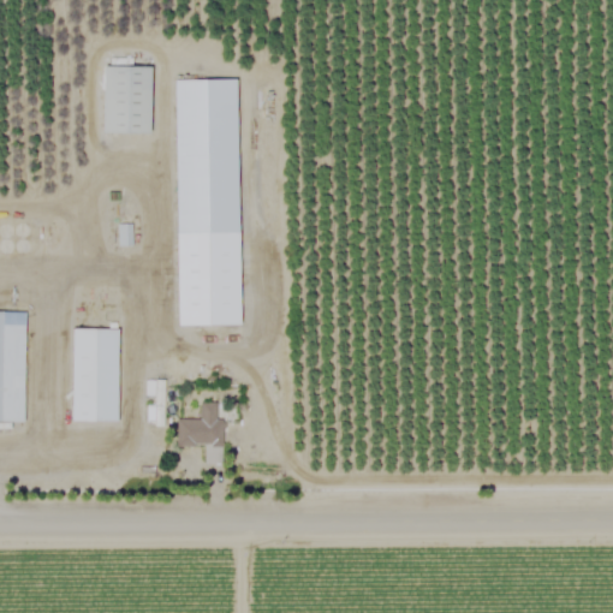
[(152,134),(153,67),(106,66),(105,132),(152,134)]
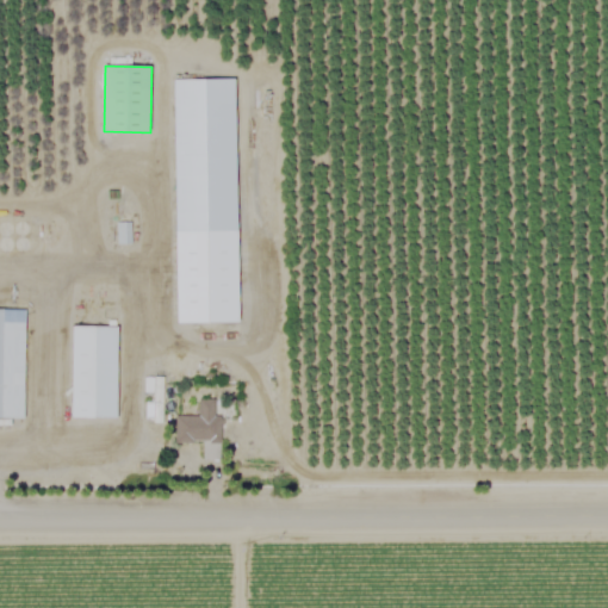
[(240,322),(236,79),(175,80),(179,323),(240,322)]
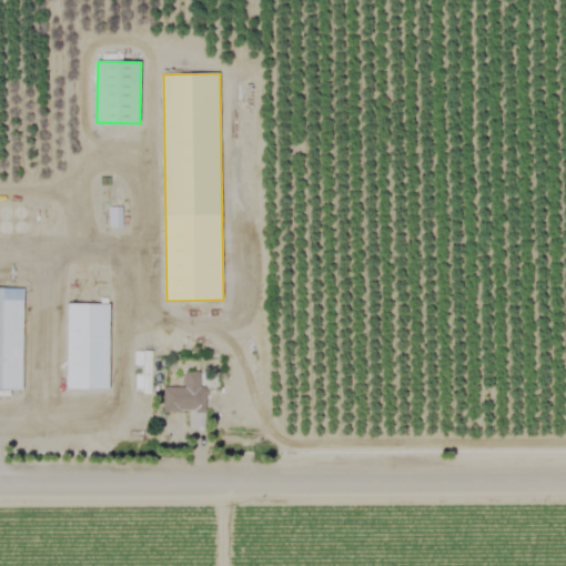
[(108,208),(109,228),(122,228),(121,208),(108,208)]
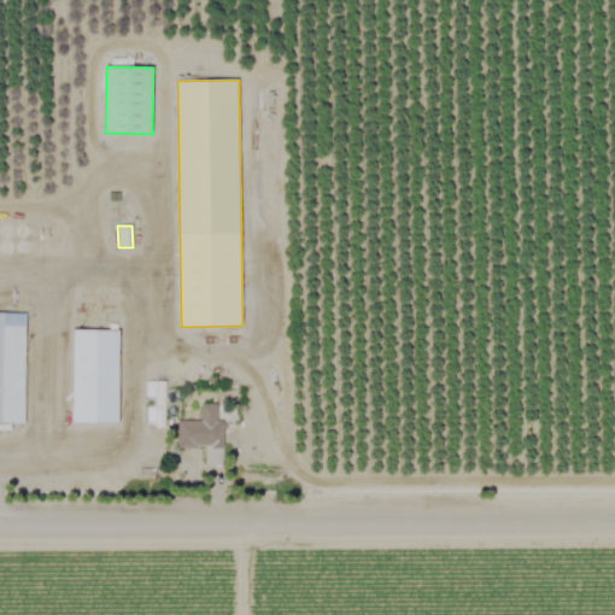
[(27,314),(0,312),(0,423),(24,425),(27,314)]
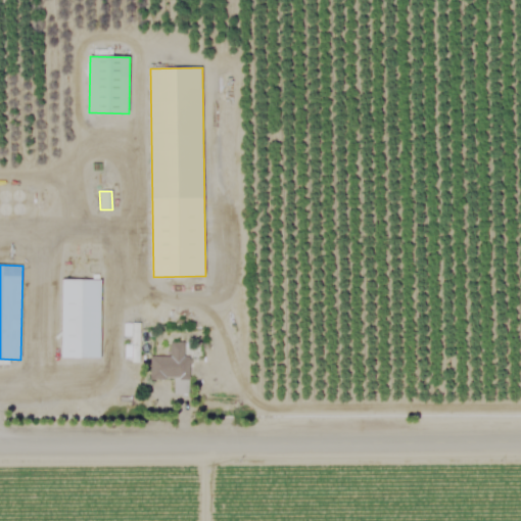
[(101,280),(63,280),(62,358),(101,359),(101,280)]
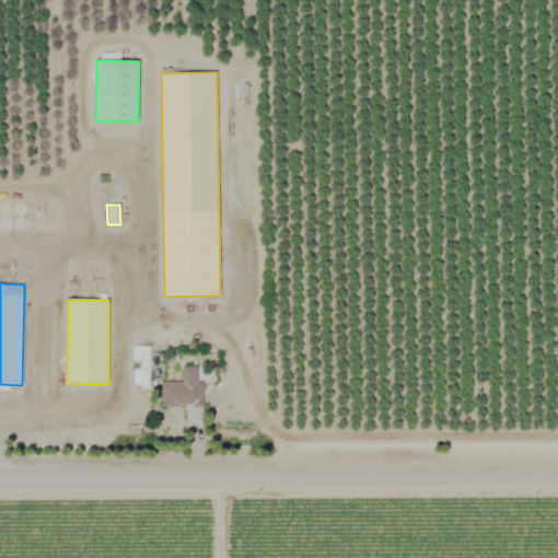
[(186,422),(202,422),(201,382),(196,382),(196,367),(182,367),(182,382),(160,382),(161,407),(186,407),(186,422)]
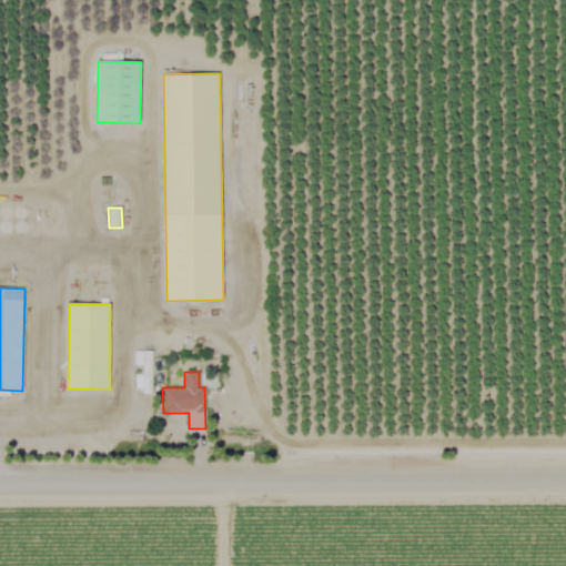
All buildings are outlined.
